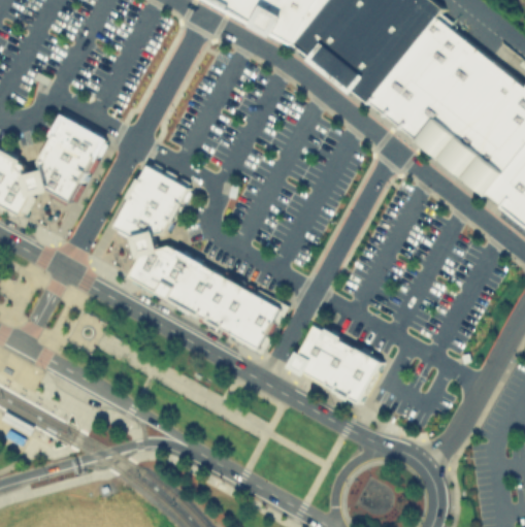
[(211,0),(292,44),(327,0),(211,0)]
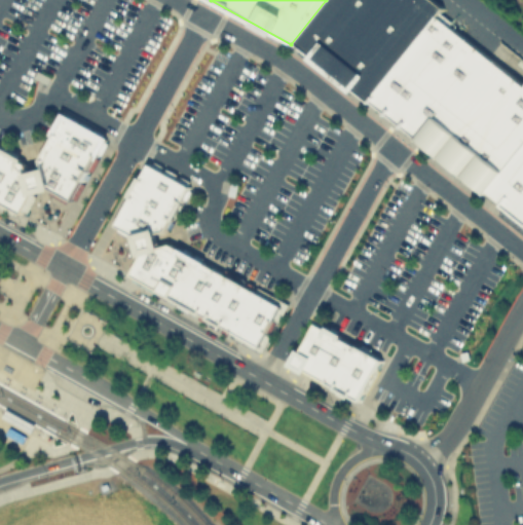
[(350,89),(347,94),(304,60),(306,55),(291,44),(326,0),(431,0),(440,7),(436,12),(365,102),(350,89)]
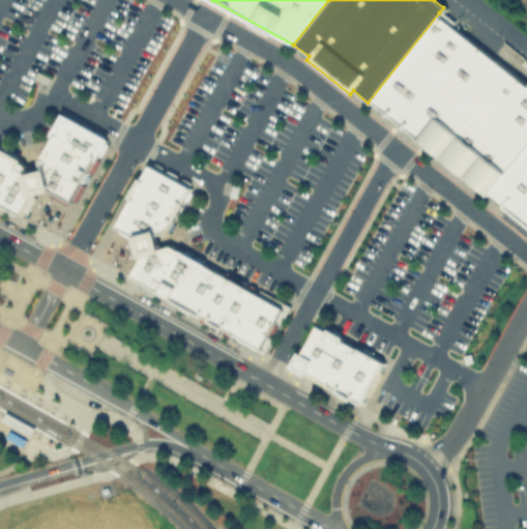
[(438,158),(368,103),(439,12),(456,26),(452,29),(525,87),(526,84),(526,142),(486,195),(462,176),(459,180),(436,162),(438,158)]
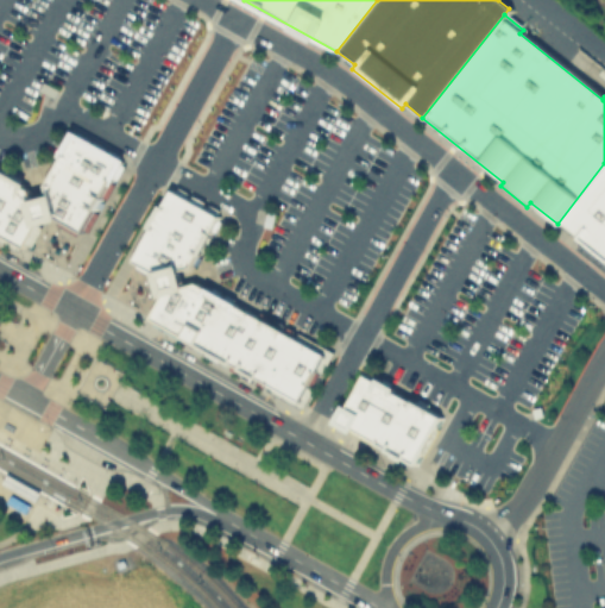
[(56,150),(69,127),(123,158),(119,164),(121,165),(113,181),(109,180),(56,150)]
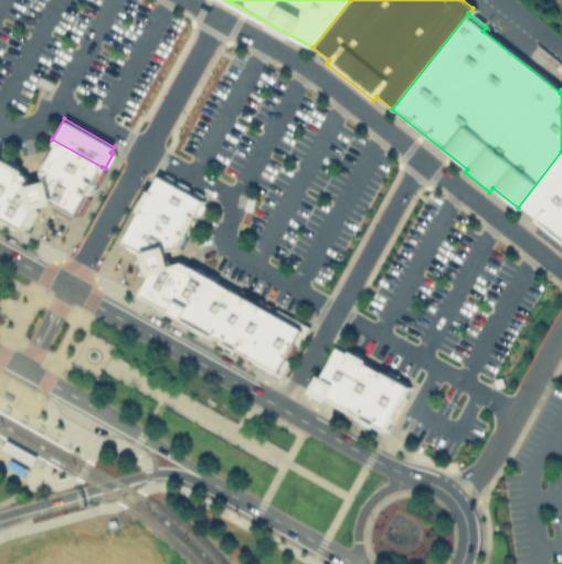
[(102,167),(99,170),(103,171),(95,185),(92,183),(89,187),(93,188),(89,194),(86,192),(41,167),(53,146),(50,144),(52,139),(102,167)]
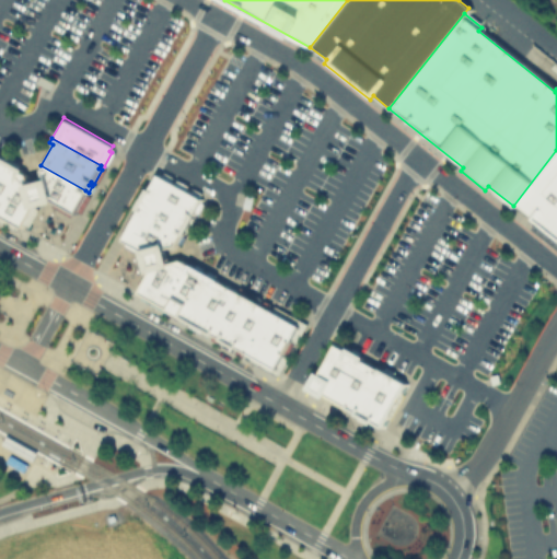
[(556,252),(556,150),(513,206),(533,221),(528,229),(556,252)]
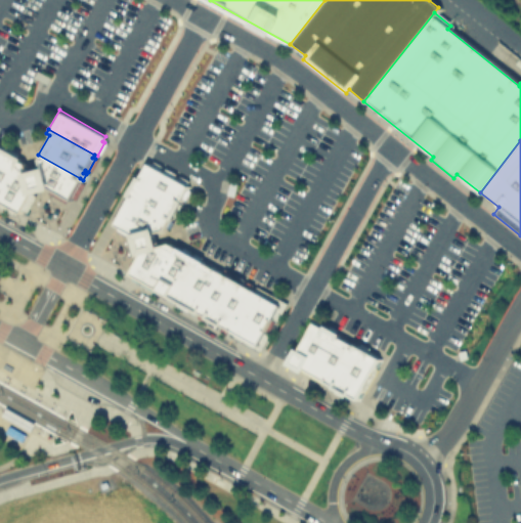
[(18,160),(0,193),(0,144),(17,155),(17,156),(19,158),(18,160)]
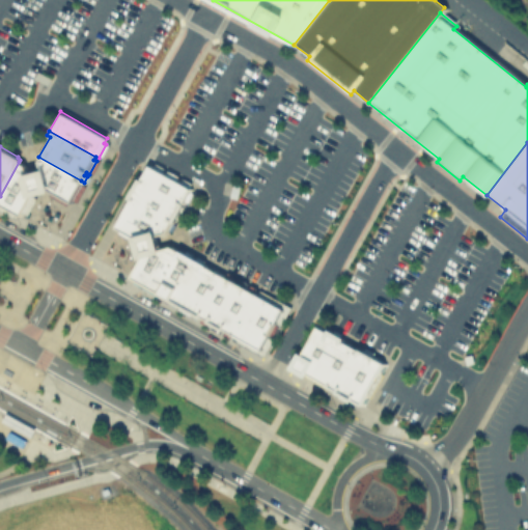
[(47,192),(48,192),(42,170),(37,168),(36,162),(38,157),(81,180),(79,185),(82,186),(73,202),(70,200),(68,202),(65,200),(63,204),(46,194),(47,192)]
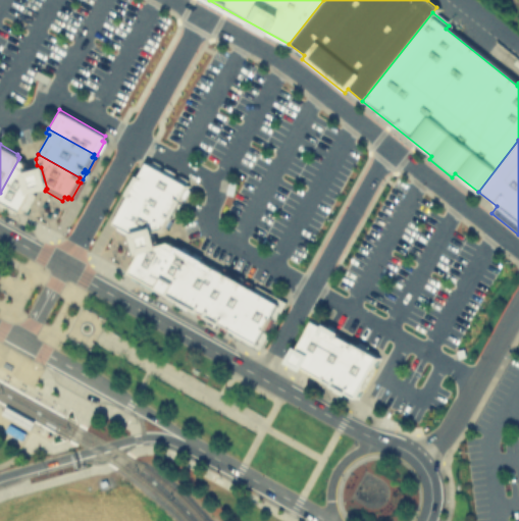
[(22,162),(26,171),(20,173),(28,195),(31,194),(33,195),(23,211),(19,209),(18,212),(15,210),(12,214),(0,207),(0,193),(18,159),(22,162)]
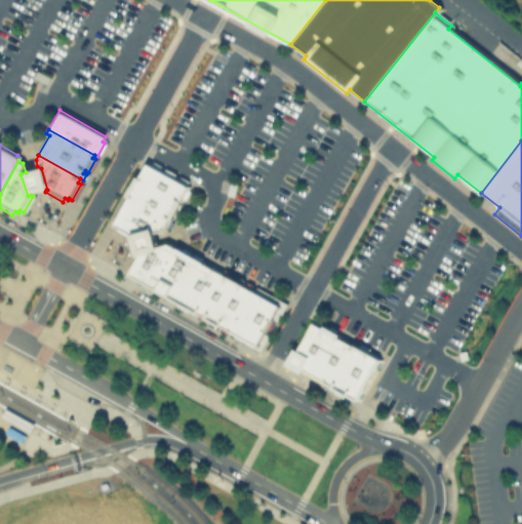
[(178,201),(137,178),(138,175),(135,173),(141,163),(144,165),(145,162),(148,164),(150,160),(160,166),(158,170),(160,171),(162,167),(173,173),(171,177),(174,178),(176,175),(187,180),(184,185),(187,187),(186,189),(189,191),(183,202),(179,200),(178,201)]
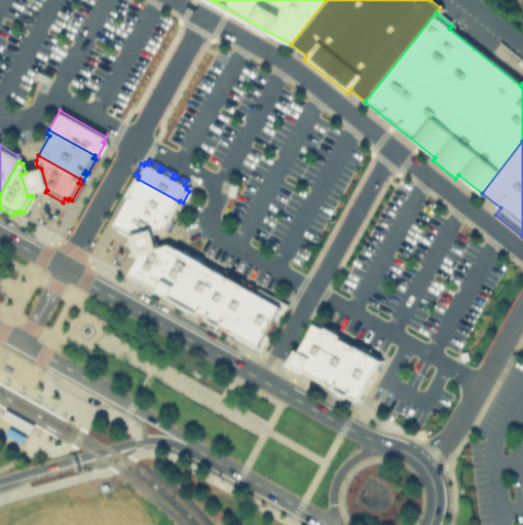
[(26,173),(32,171),(41,169),(47,190),(46,190),(38,193),(31,195),(28,196),(21,175),(26,173)]
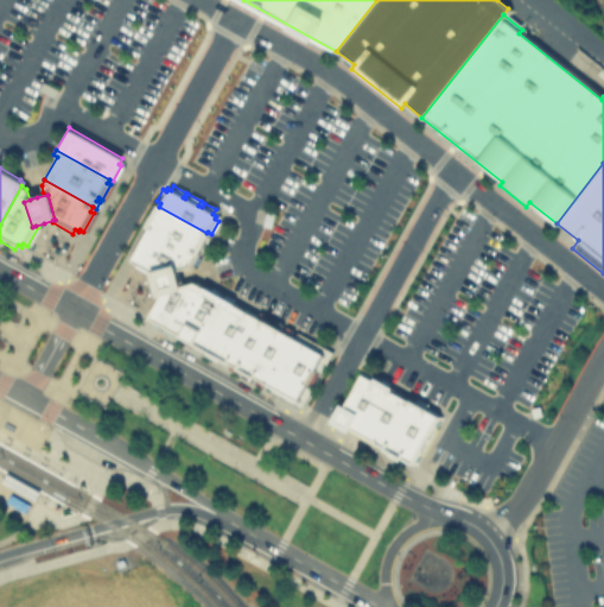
[(195,254),(147,227),(142,225),(154,204),(159,207),(207,233),(209,234),(207,236),(210,238),(201,253),(198,252),(197,255),(195,254)]
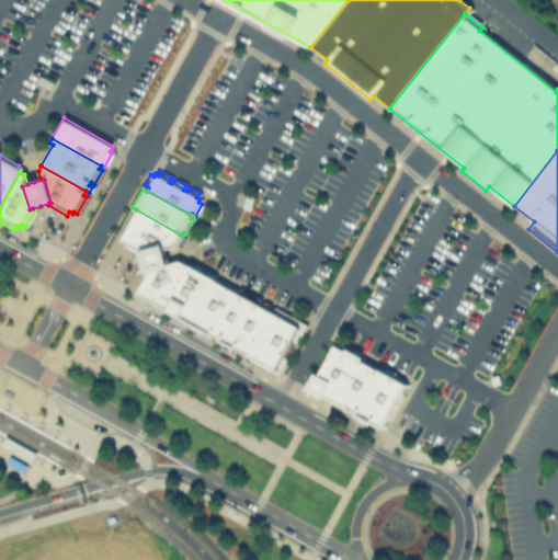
[(128,223),(125,220),(131,209),(134,212),(136,209),(180,235),(179,236),(182,237),(178,246),(174,243),(172,247),(128,223)]
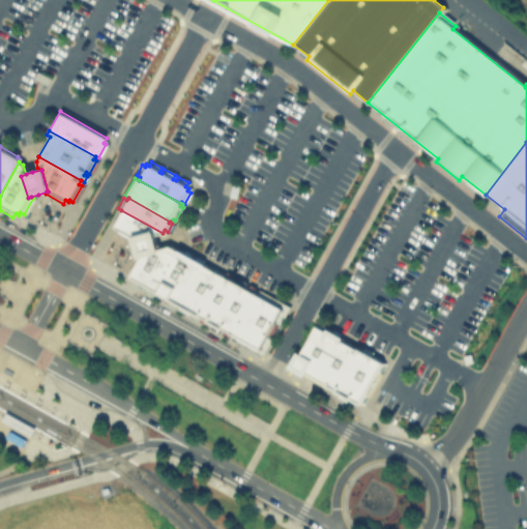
[(132,239),(130,241),(113,232),(115,229),(111,227),(113,224),(110,223),(116,210),(120,212),(121,210),(163,233),(153,235),(152,231),(132,237),(132,239)]
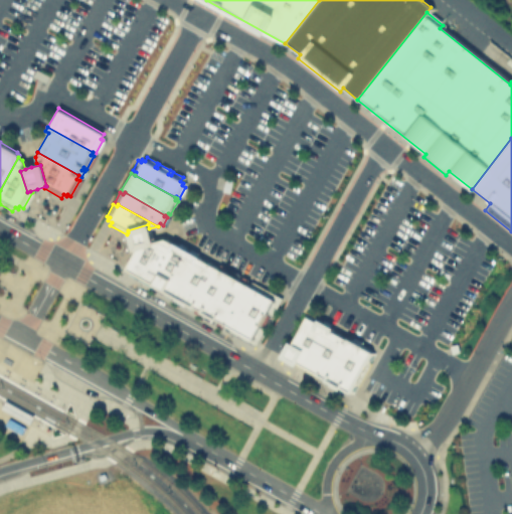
[(133,250),(131,241),(128,232),(128,230),(148,224),(149,228),(151,235),(153,241),(154,245),(133,251),(133,250)]
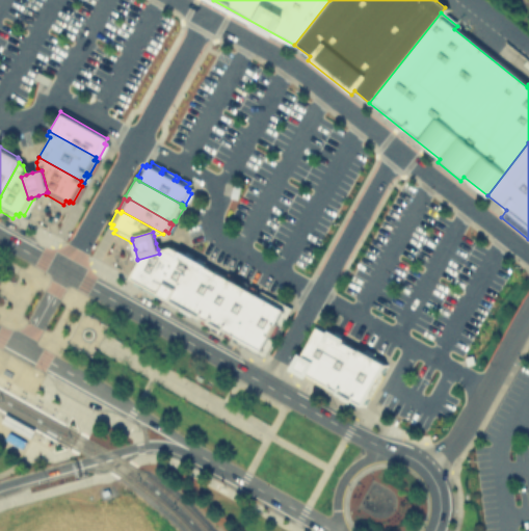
[(137,259),(137,260),(159,254),(158,249),(168,246),(177,251),(155,292),(152,297),(129,284),(132,280),(128,277),(130,273),(126,271),(134,257),(137,259)]
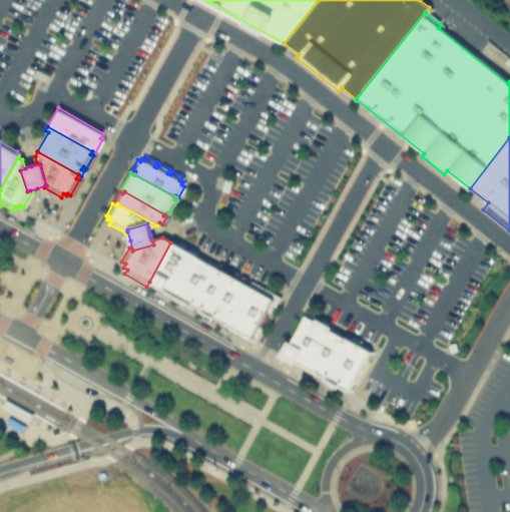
[(185,249),(162,291),(160,290),(159,293),(150,289),(153,284),(149,282),(170,242),(171,241),(175,243),(176,240),(185,245),(183,248),(185,249)]
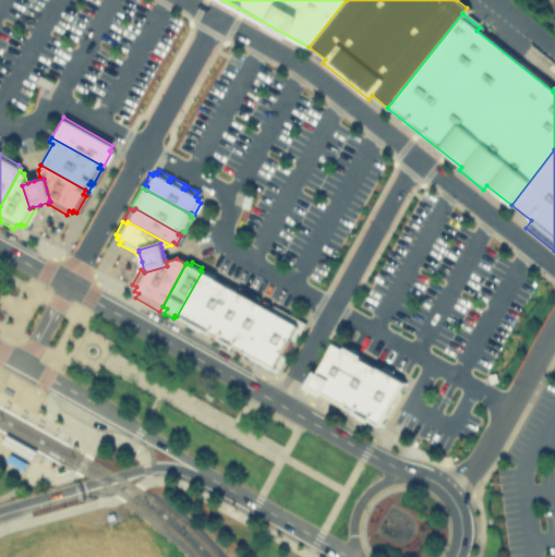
[(208,334),(205,333),(203,336),(198,334),(201,329),(197,328),(195,333),(182,325),(185,321),(182,319),(180,323),(176,321),(177,316),(202,271),(204,268),(213,273),(210,276),(215,278),(214,279),(222,285),(226,280),(232,285),(229,289),(232,290),(208,334)]
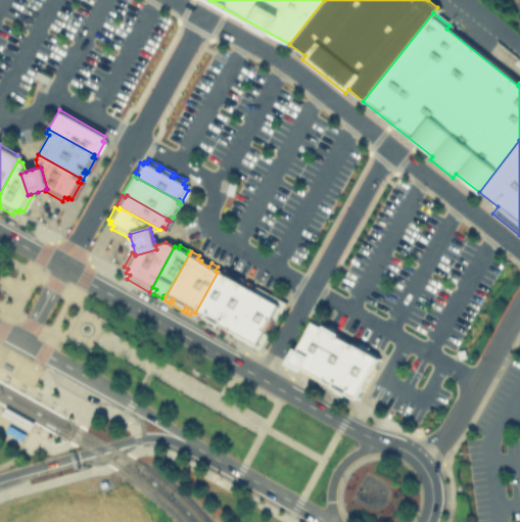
[(203,318),(201,317),(199,320),(193,317),(195,313),(218,272),(221,267),(228,271),(225,275),(227,276),(203,318)]
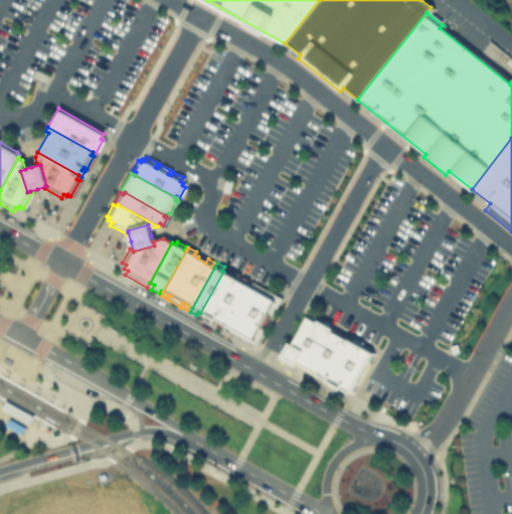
[(224,324),(222,323),(219,328),(212,324),(214,320),(212,319),(209,323),(198,317),(200,313),(223,272),(226,268),(237,275),(235,278),(237,279),(239,276),(246,280),(243,284),(245,286),(224,324)]
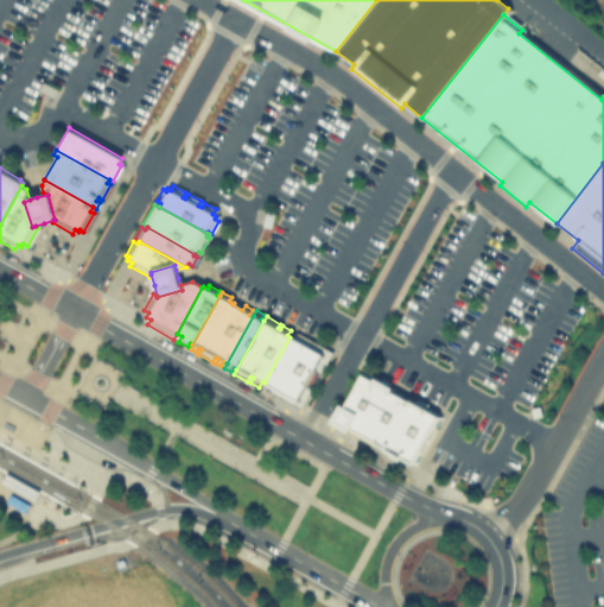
[(290,337),(293,332),(330,352),(317,374),(315,373),(307,385),(310,386),(298,409),(261,389),(265,383),(290,337)]
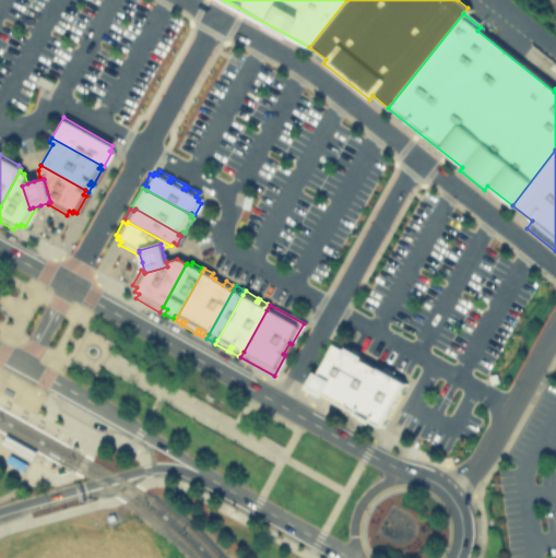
[(328,402),(315,395),(314,396),(306,393),(307,391),(303,388),(303,387),(299,384),(306,372),(309,375),(329,340),(361,356),(359,358),(350,375),(344,371),(328,402)]
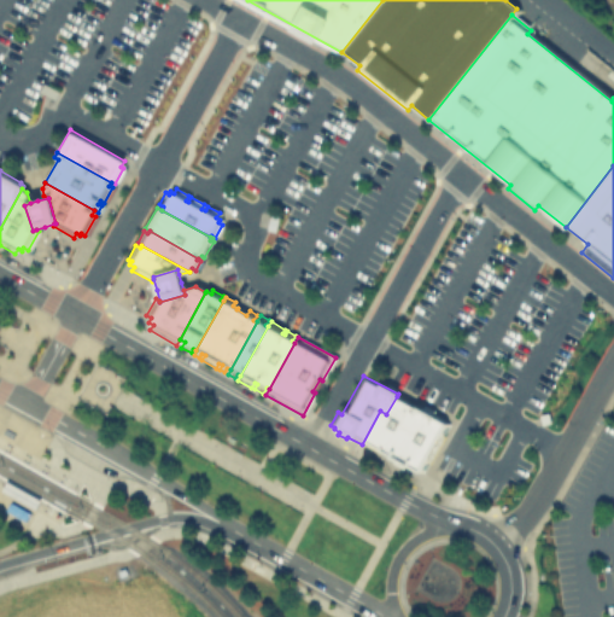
[(386,414),(397,396),(419,408),(421,405),(433,411),(431,414),(445,423),(417,472),(402,464),(399,469),(390,463),(391,459),(376,450),(375,452),(362,444),(380,411),(386,414)]
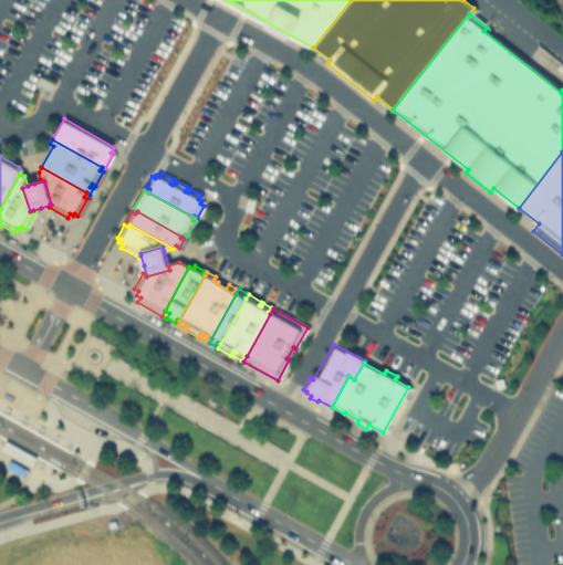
[(0,451),(28,466),(33,458),(70,478),(80,460),(14,424),(4,441),(3,441),(0,448),(0,451)]
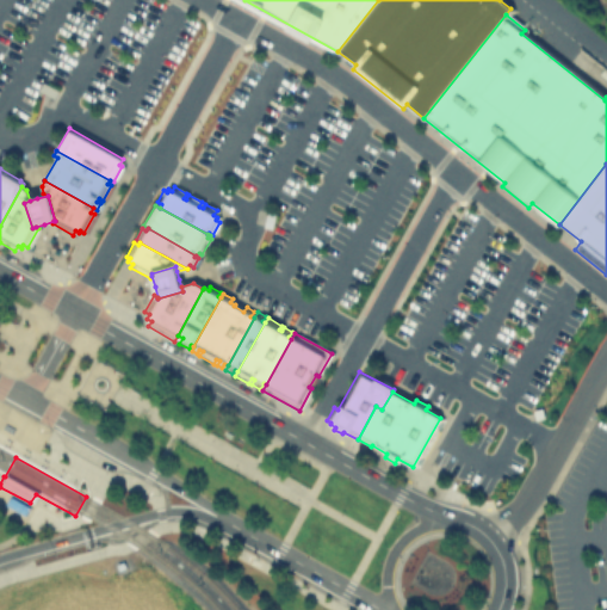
[(25,506),(20,515),(1,504),(6,495),(25,506)]
